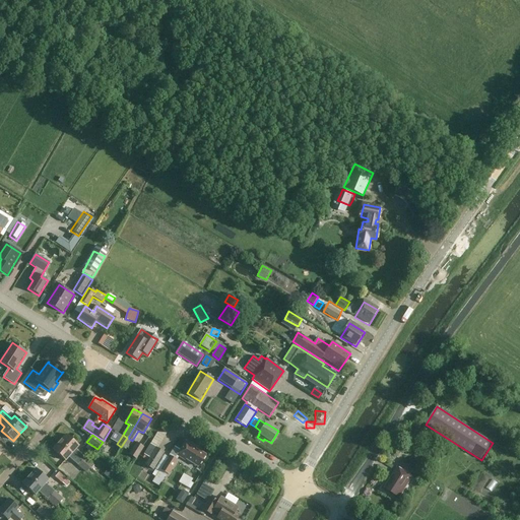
[(67,436),(60,443),(81,462),(85,457),(76,449),(79,446),(67,436)]
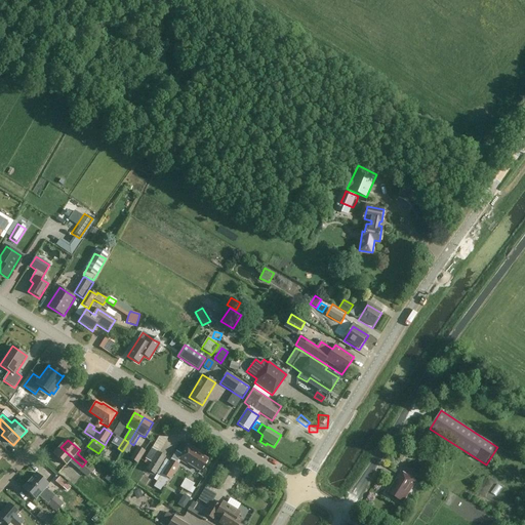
[(128,442),(122,451),(127,454),(133,445),(129,442),(128,442)]
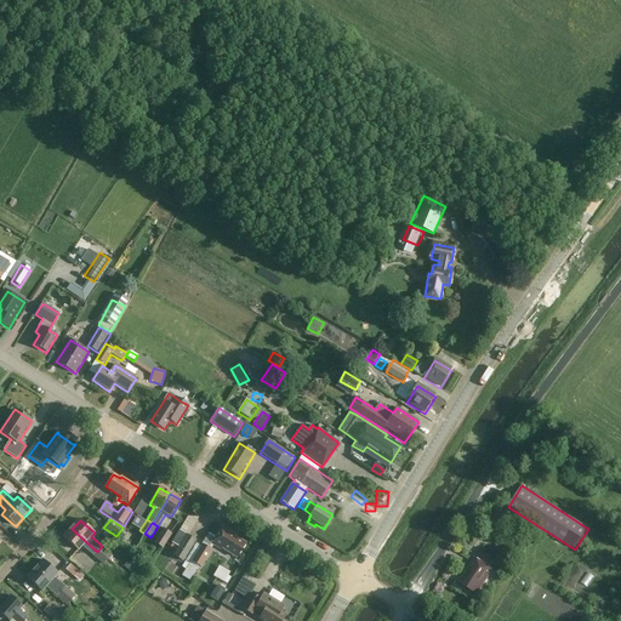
[(211,545),(221,551),(222,548),(237,558),(245,545),(238,541),(240,537),(223,528),(211,545)]
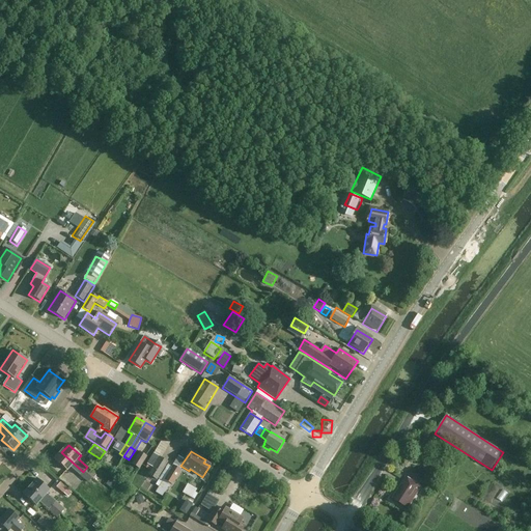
[(83,472),(61,452),(54,460),(66,471),(71,467),(80,476),(83,472)]
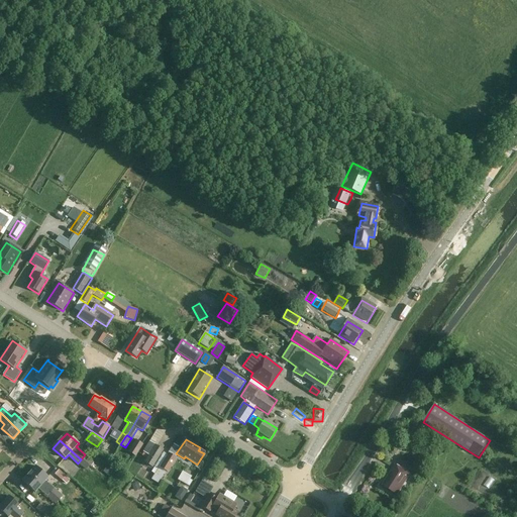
[(135,457),(143,445),(136,440),(128,452),(135,457)]
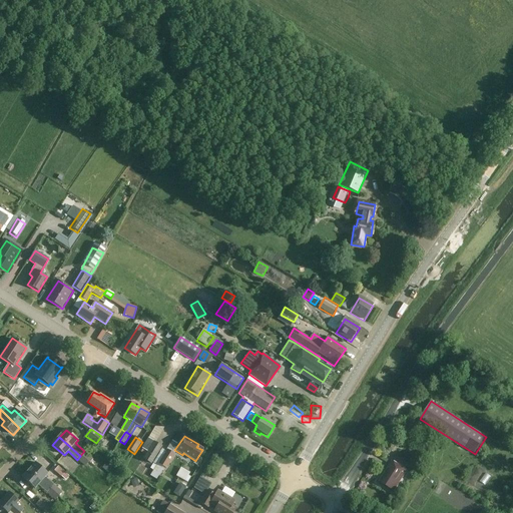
[(151,464),(162,447),(149,439),(142,449),(148,452),(143,459),(151,464)]
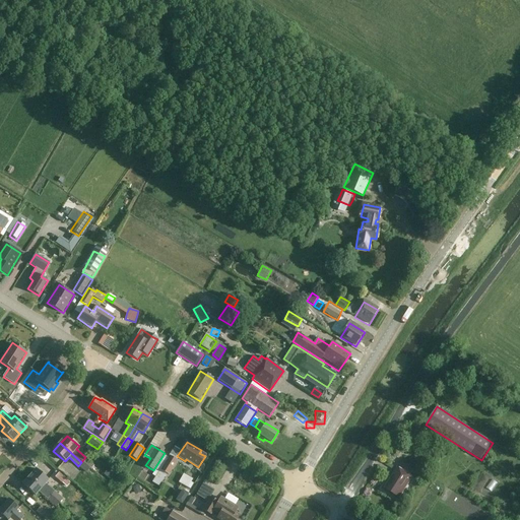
[(81,462),(90,469),(93,465),(85,457),(81,462)]
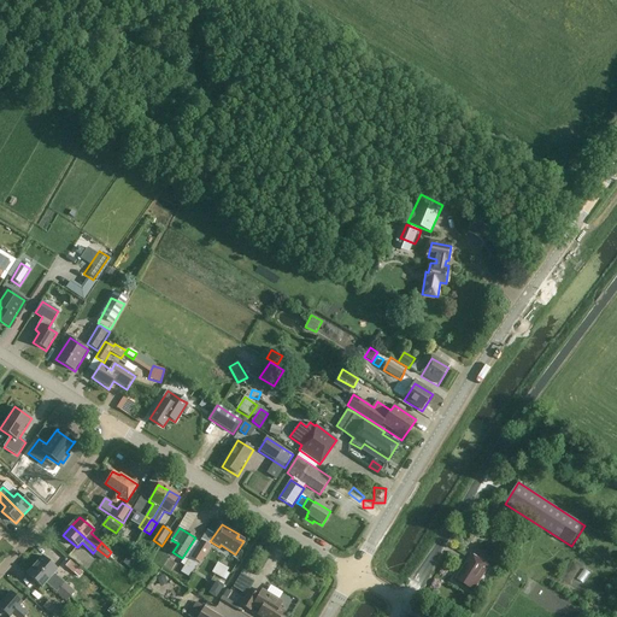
[(200,565),(211,547),(201,542),(191,559),(200,565)]
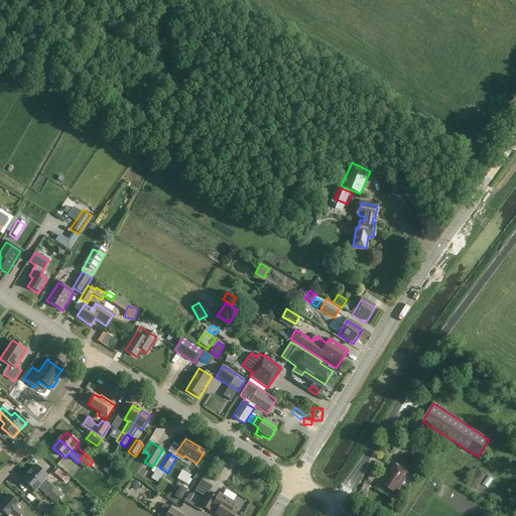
[(86,470),(90,466),(81,459),(78,463),(86,470)]
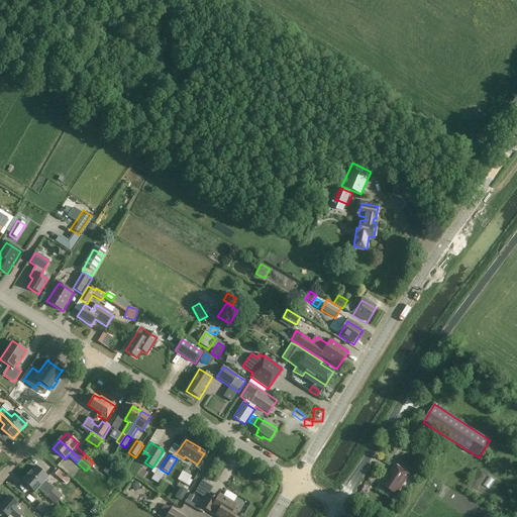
[(397,496),(411,474),(396,464),(382,486),(397,496)]
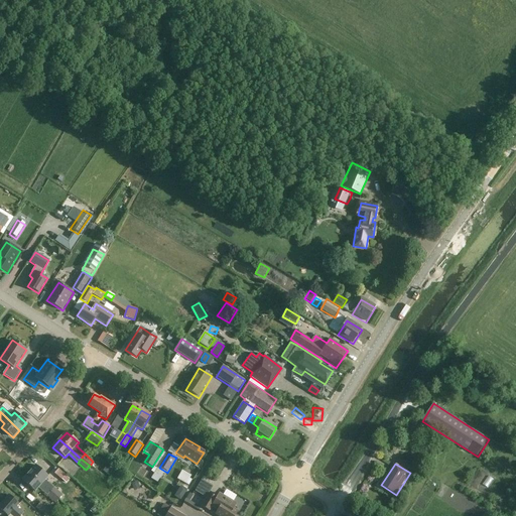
[(36,466),(30,473),(51,492),(54,488),(45,480),(48,476),(36,466)]
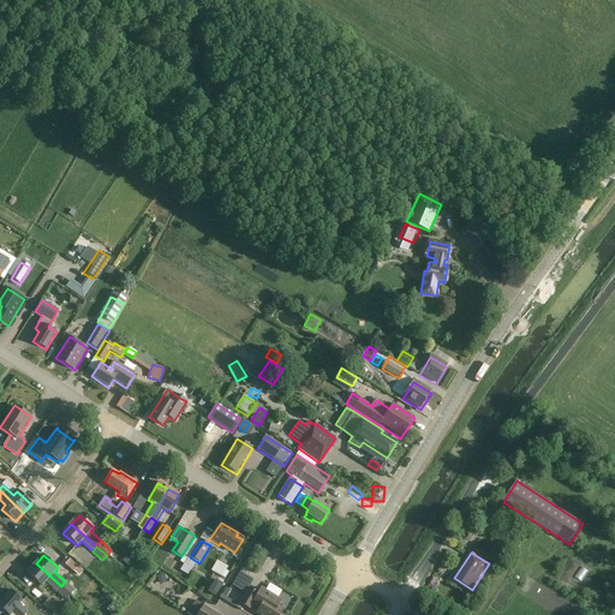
[(129,555),(123,562),(130,568),(136,560),(129,555)]
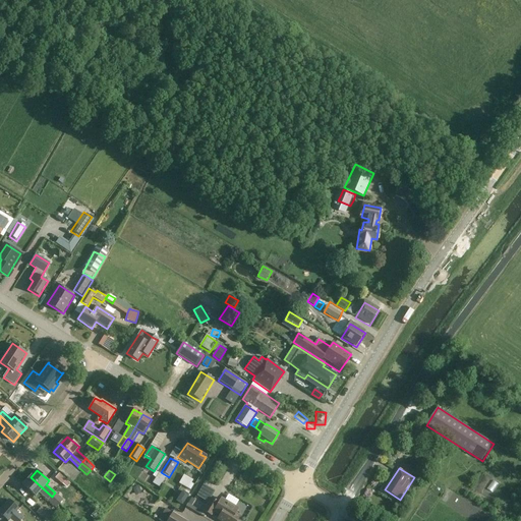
[(180,472),(175,481),(189,488),(193,479),(180,472)]
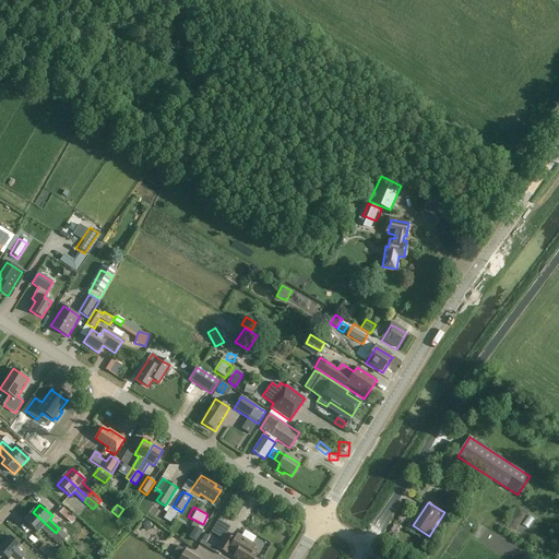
[(67,519),(70,514),(64,509),(60,513),(66,520),(67,519)]
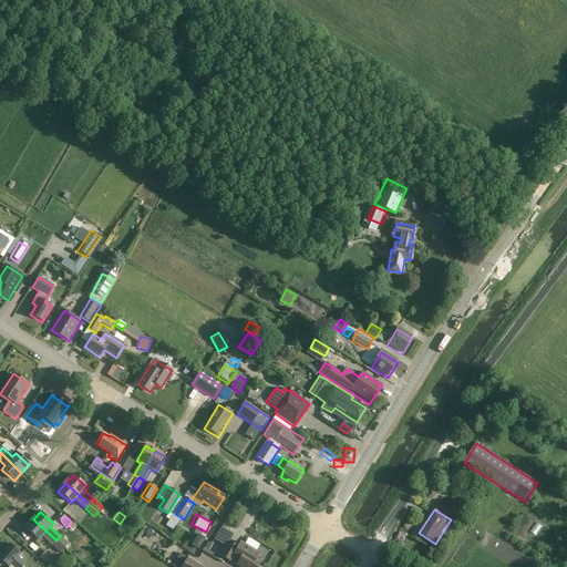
[(57,540),(33,519),(26,528),(39,539),(42,536),(52,546),(57,540)]
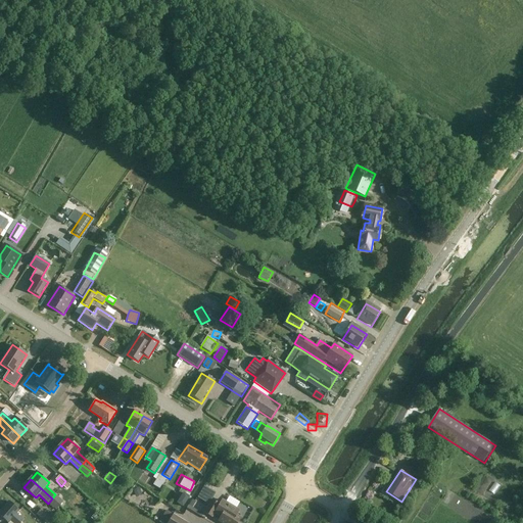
[(202,485),(216,490),(218,485),(205,479),(202,485)]
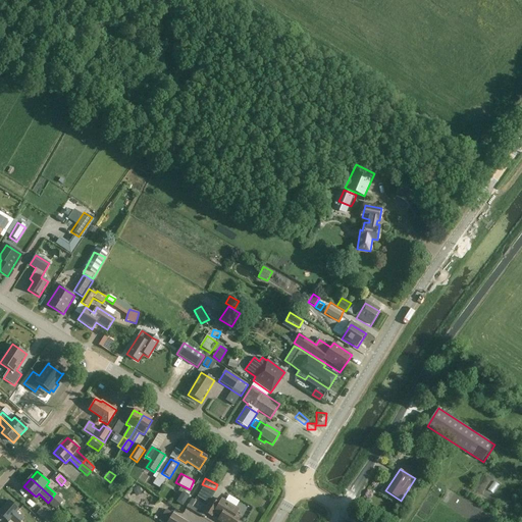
[(139,487),(133,489),(136,497),(142,494),(139,487)]
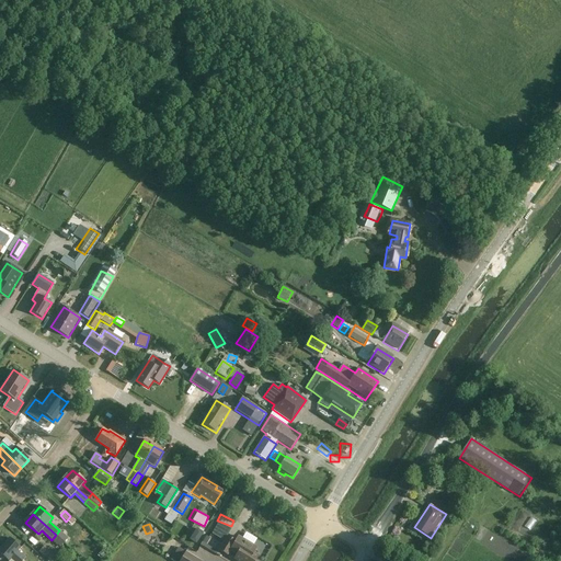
[(195,544),(202,534),(196,529),(190,539),(195,544)]
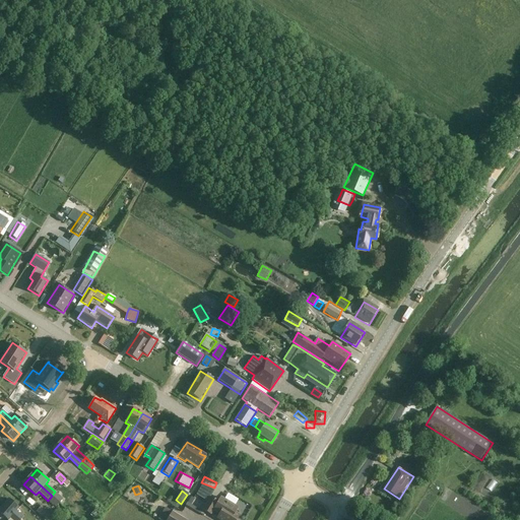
[(200,491),(197,496),(207,502),(209,499),(210,497),(200,491)]
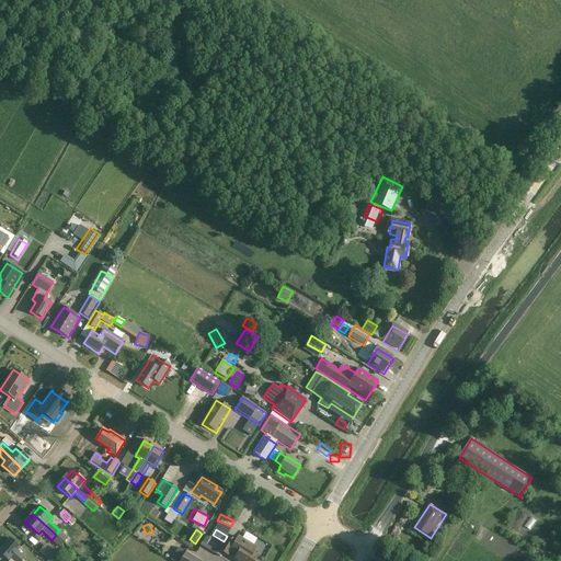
[(56,535),(65,544),(69,539),(59,530),(56,535)]
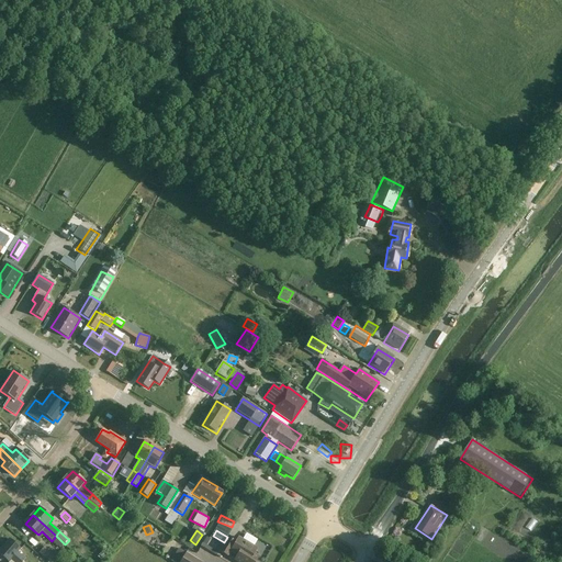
[(60,549),(65,544),(56,536),(52,541),(60,549)]
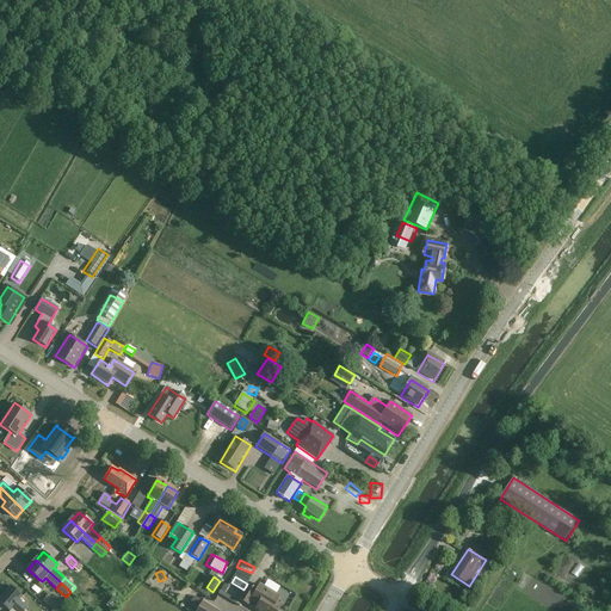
[(255,591),(246,586),(244,590),(239,599),(247,605),(251,600),(258,604),(254,609),(258,610),(277,610),(281,606),(272,600),(276,596),(259,586),(255,591)]
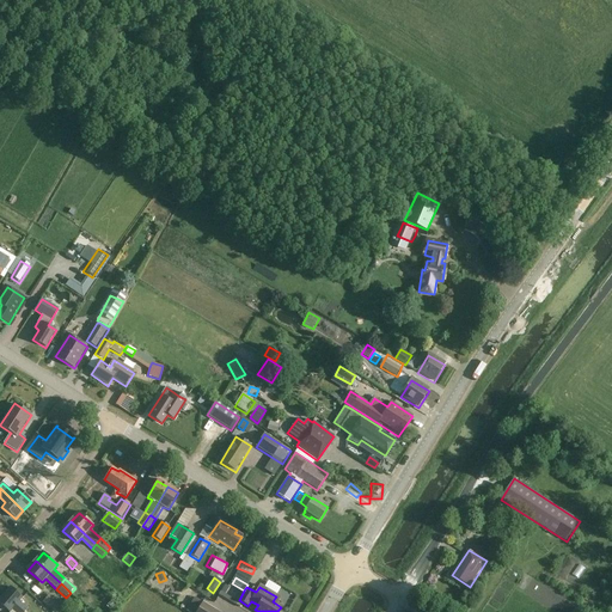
[(12,611),(24,611),(28,610),(18,601),(20,598),(10,588),(0,599),(0,605),(7,611),(8,611),(11,610),(12,611)]
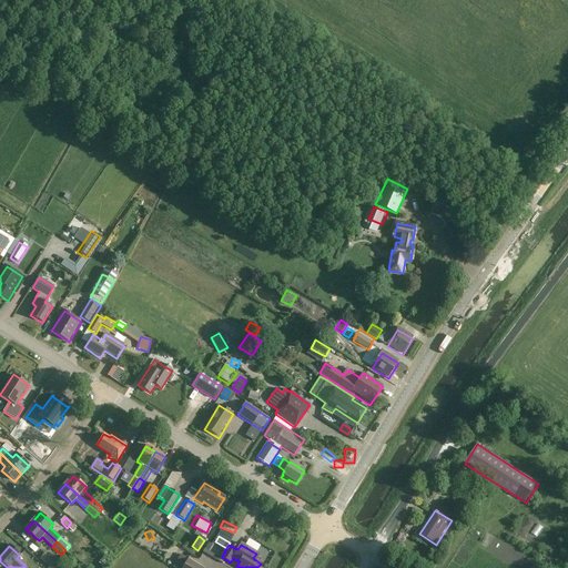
[(49,567),(56,563),(46,554),(40,559),(49,567)]
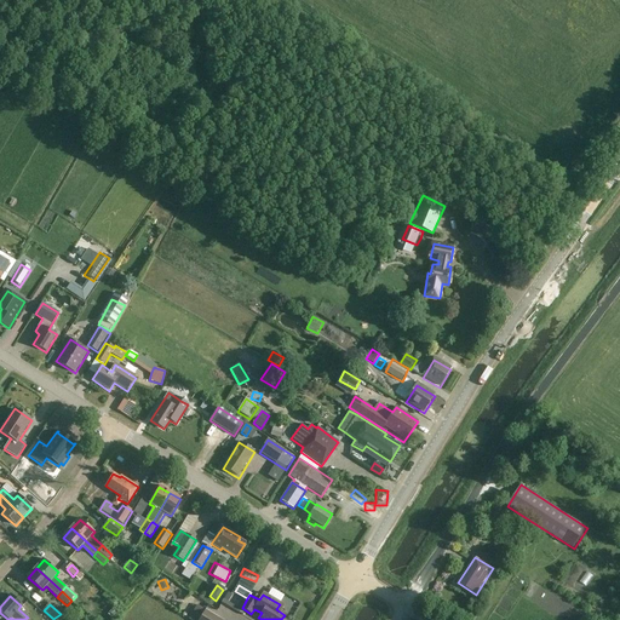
[(189,619),(219,619),(197,606),(189,619)]
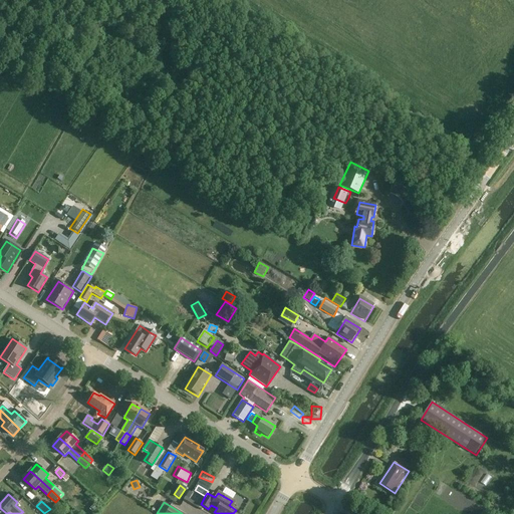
[(78,513),(82,513),(87,509),(82,505),(76,511),(78,513)]
